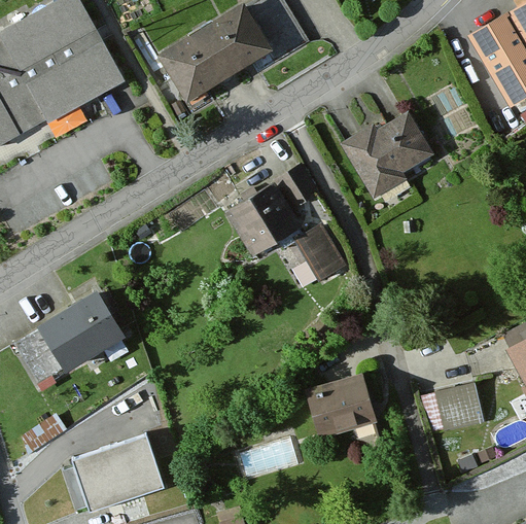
[(0,143),(115,77),(70,0),(55,0),(0,31),(0,143)]
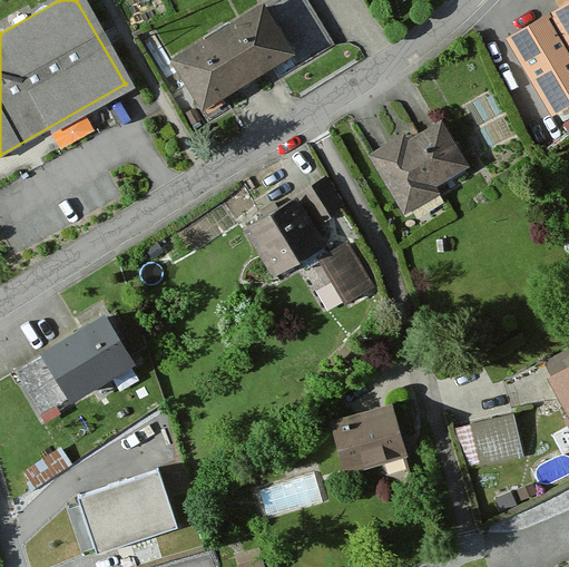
[(551,0),(511,23),(552,96),(568,86),(568,0),(551,0)]
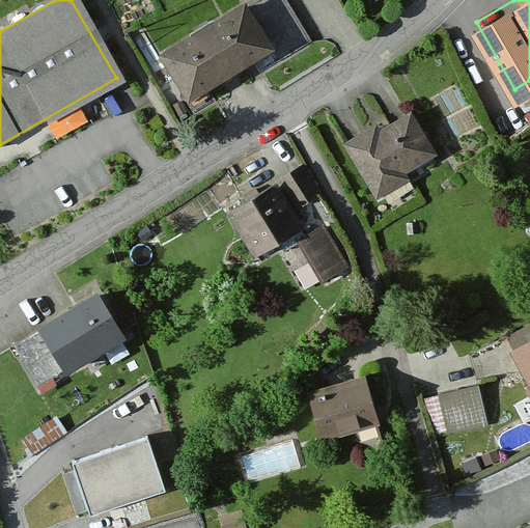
[(247,4),(158,54),(186,105),(273,52),(247,4)]
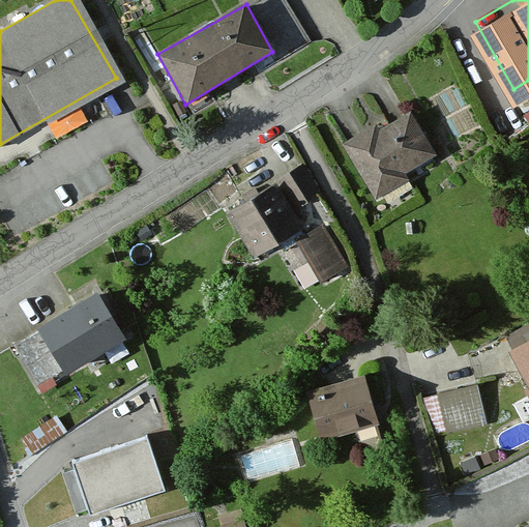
[(412,105),(342,144),(373,198),(442,158),(412,105)]
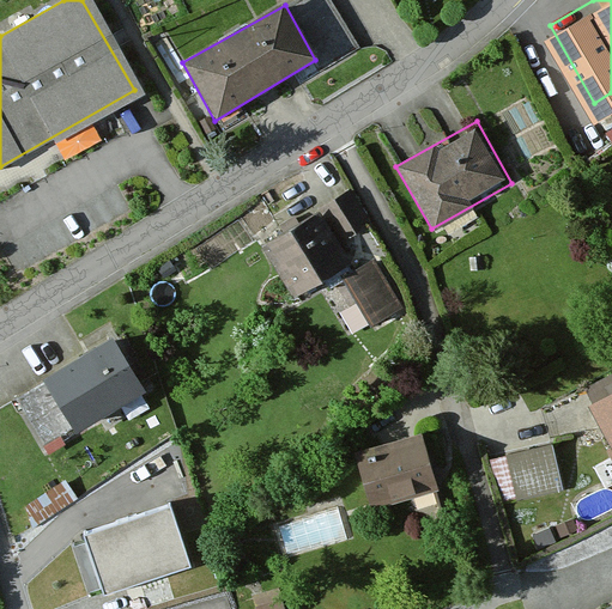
[(349,195),(320,213),(339,244),(368,226),(349,195)]
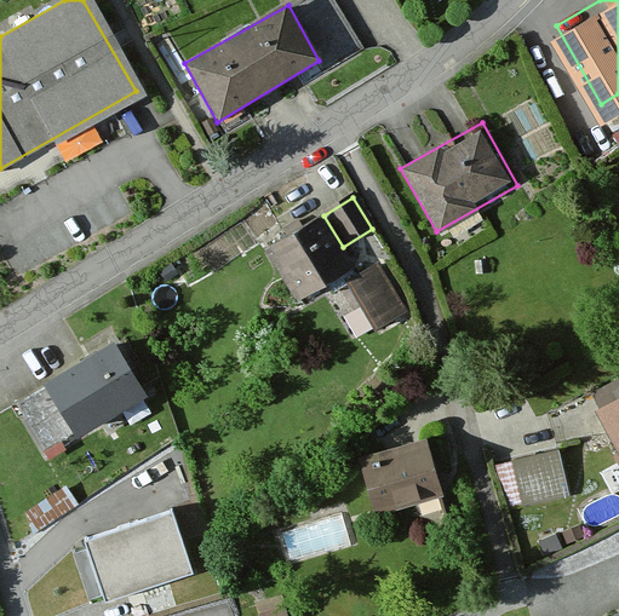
[(324,216),(264,248),(296,304),(345,276),(376,329),(405,314),(376,263),(355,274),(343,247),(324,216)]
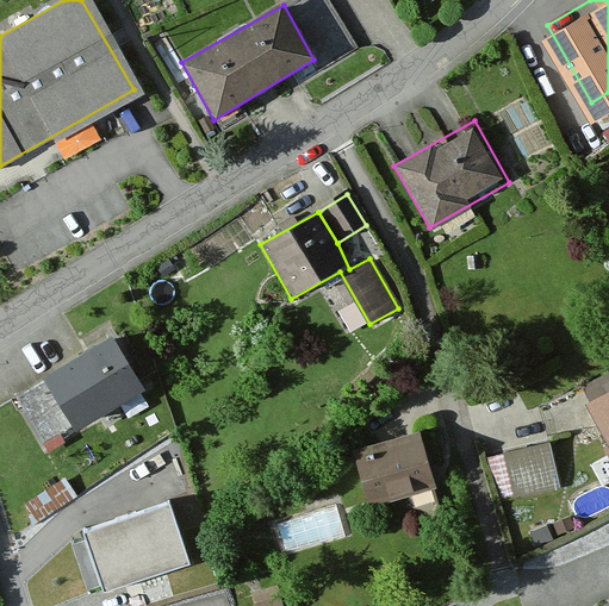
[(118,337),(47,378),(78,430),(148,389),(118,337)]
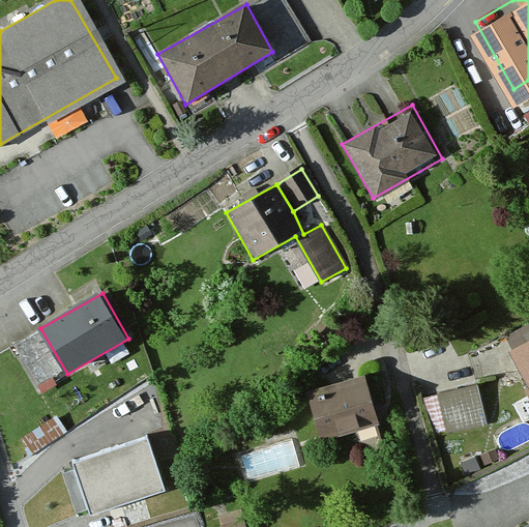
[(528,340),(508,351),(528,389),(528,340)]
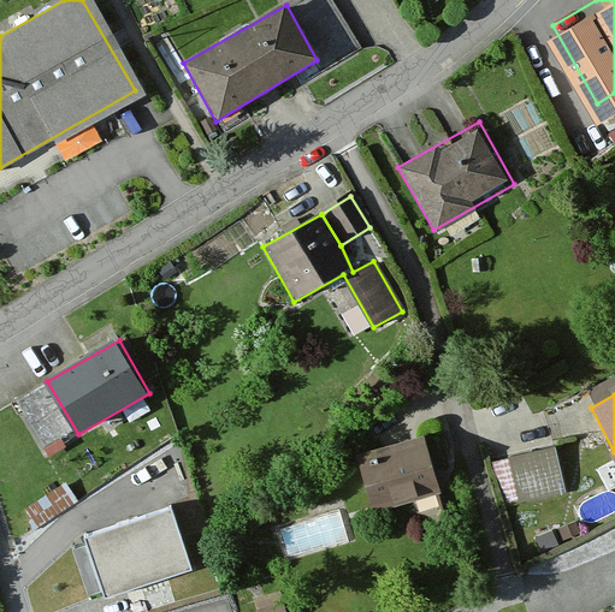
[(426,441),(365,458),(379,505),(439,488),(426,441)]
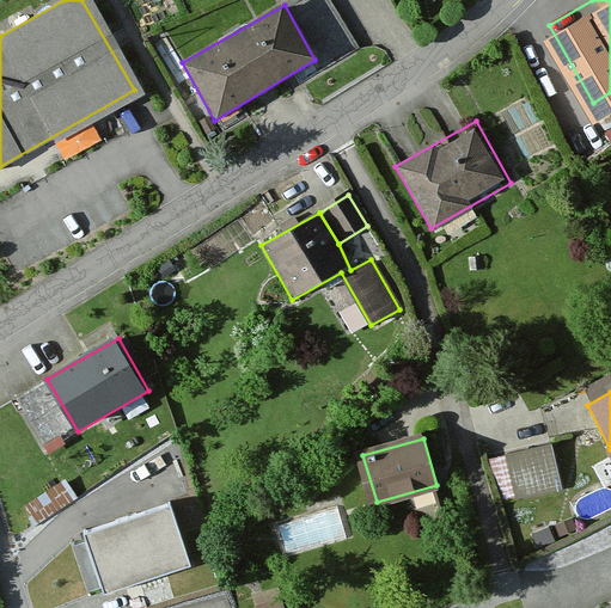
[(547,448),(490,459),(498,502),(555,491),(547,448)]
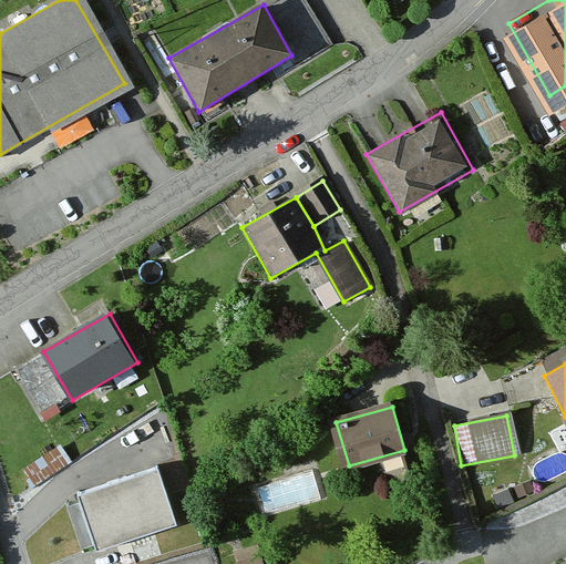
[(172,510),(154,455),(80,480),(96,534),(172,510)]
